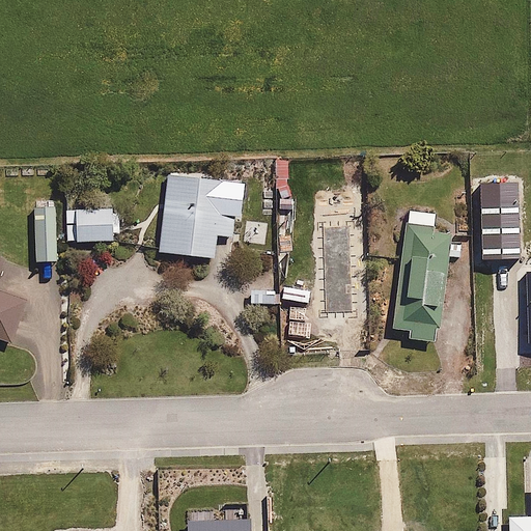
[(223,177),(165,174),(161,252),(215,256),(217,235),(234,236),(238,190),(222,189),(223,177)]
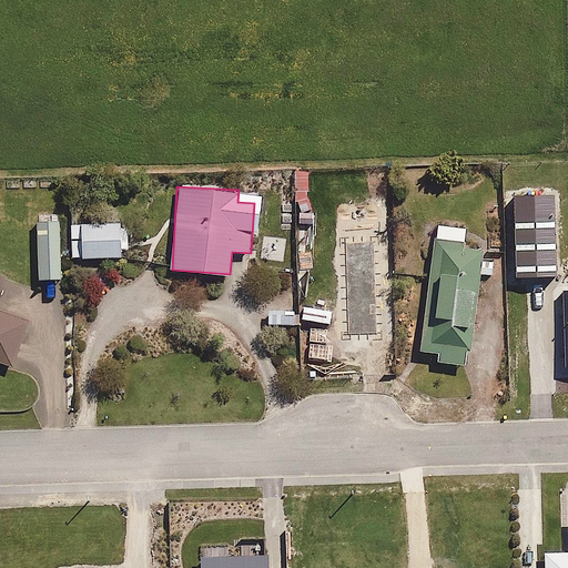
[(61,215),(37,216),(38,281),(62,281),(61,215)]
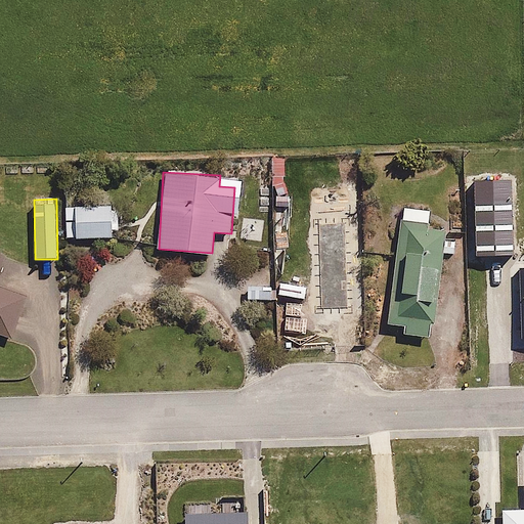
[(111,210),(111,205),(72,205),(72,224),(66,224),(66,237),(112,237),(112,229),(119,229),(119,210),(111,210)]
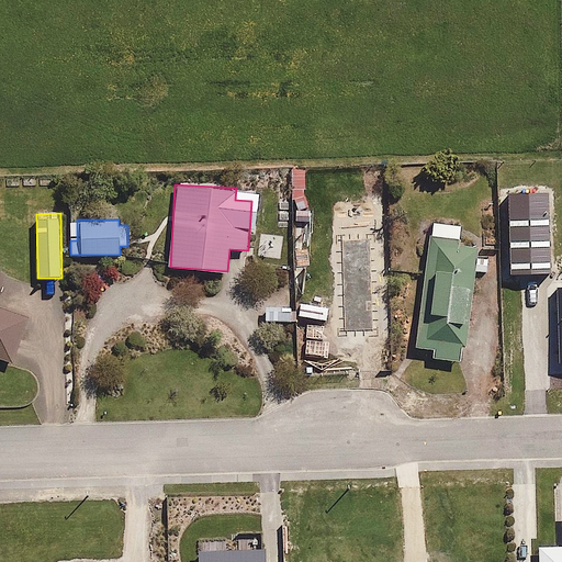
[(460,226),(427,224),(419,349),(431,350),(430,361),(463,363),(464,348),(468,349),(474,245),(460,244),(460,226)]
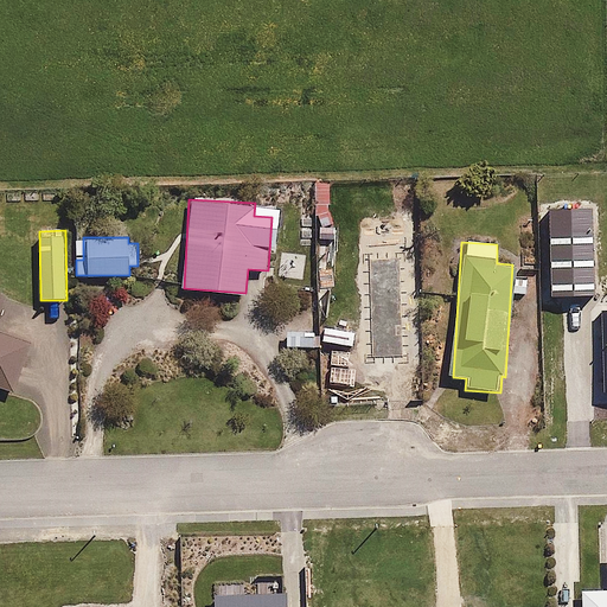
[(408,300),(396,287),(375,305),(387,318),(408,300)]
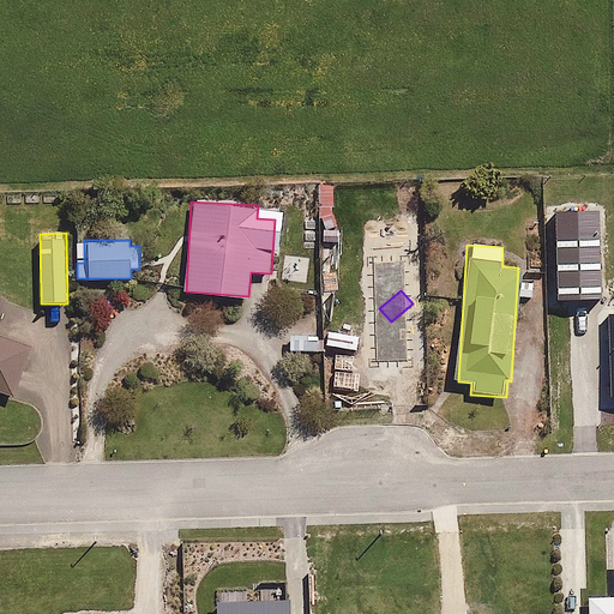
[(0,396),(13,402),(32,350),(0,337),(0,326),(8,306),(0,302),(0,396)]
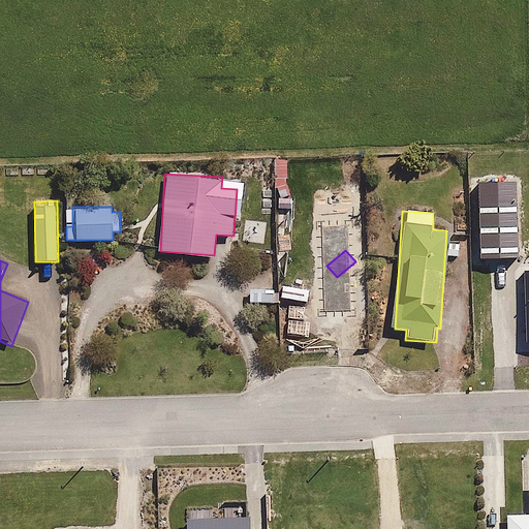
[(528,528),(528,514),(506,515),(506,528),(528,528)]
